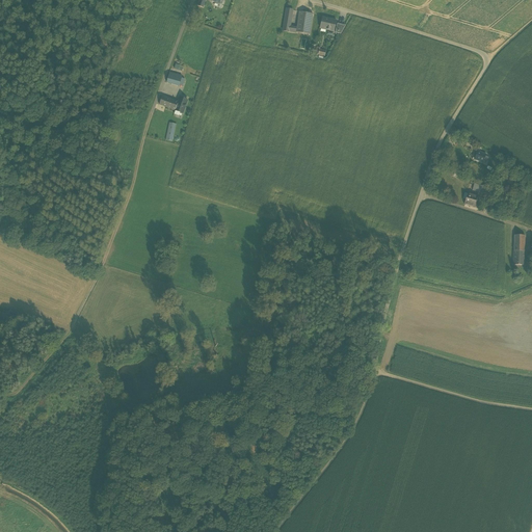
[(290,32),(290,28),(291,25),(290,25),(293,10),(287,9),(283,31),(290,32)]
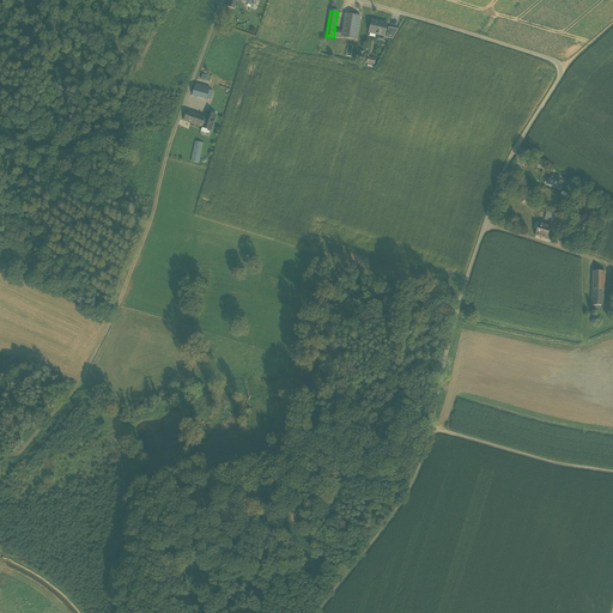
[(360,17),(345,14),(343,34),(341,38),(357,41),(360,17)]
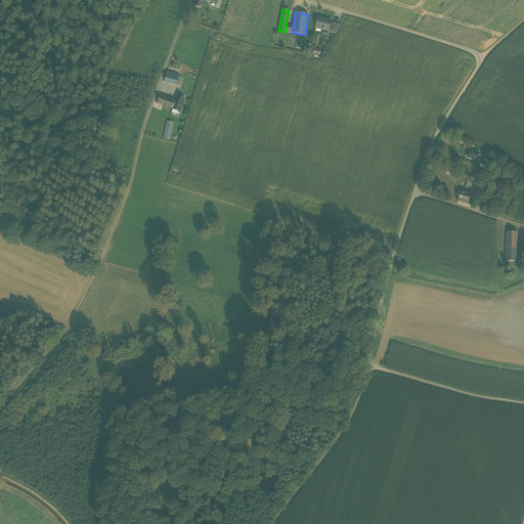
[(332,20),(318,17),(315,29),(329,32),(332,20)]
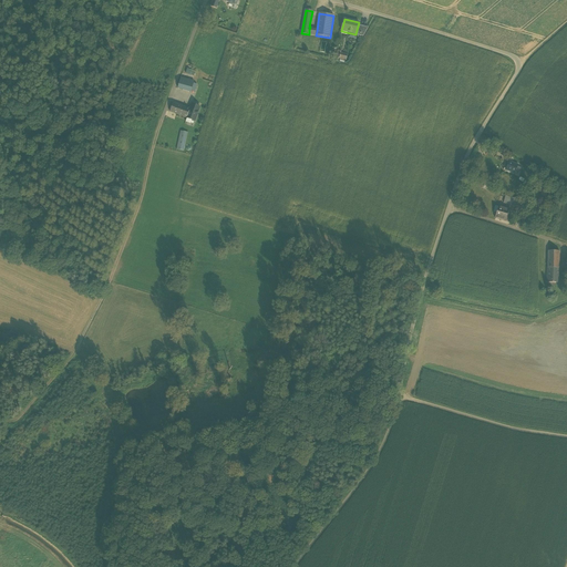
[(368,28),(360,26),(358,35),(363,37),(368,28)]
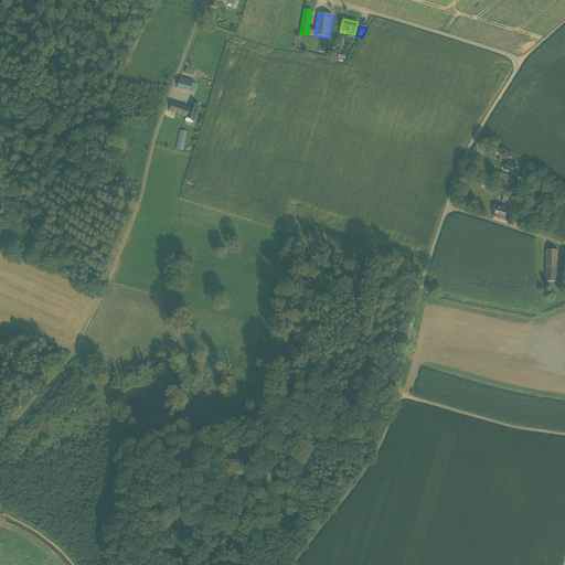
[(339,51),(337,51),(336,57),(345,60),(347,55),(340,53),(339,51)]
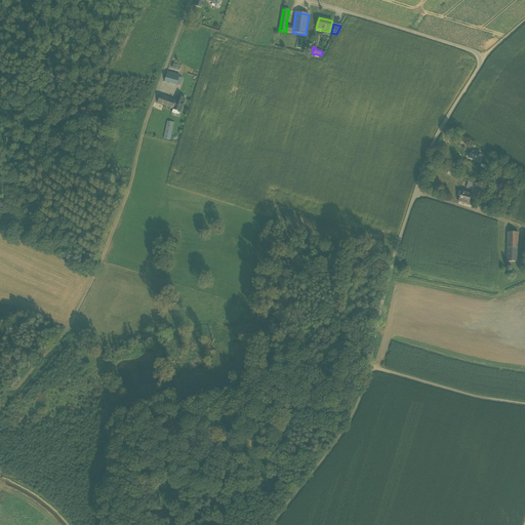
[(164,82),(176,85),(179,76),(168,72),(164,82)]
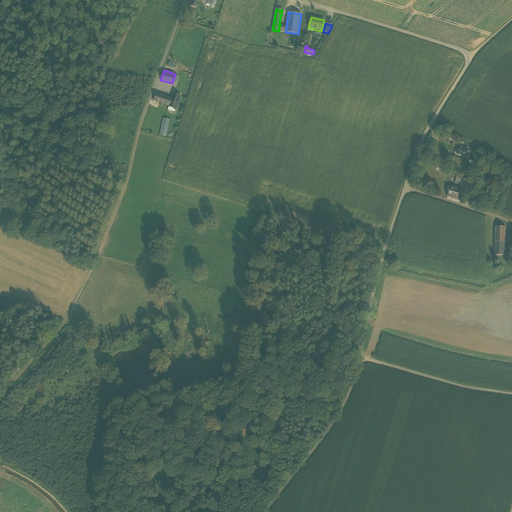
[(172,98),(156,93),(153,101),(169,106),(172,98)]
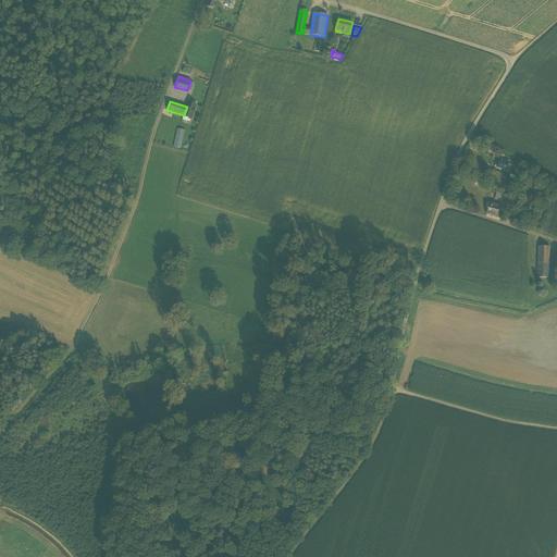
[(188,102),(187,107),(184,115),(192,119),(197,106),(188,102)]
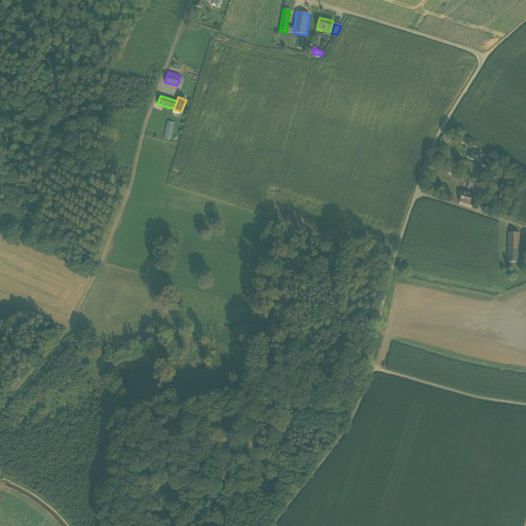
[(171,140),(175,122),(167,121),(163,138),(171,140)]
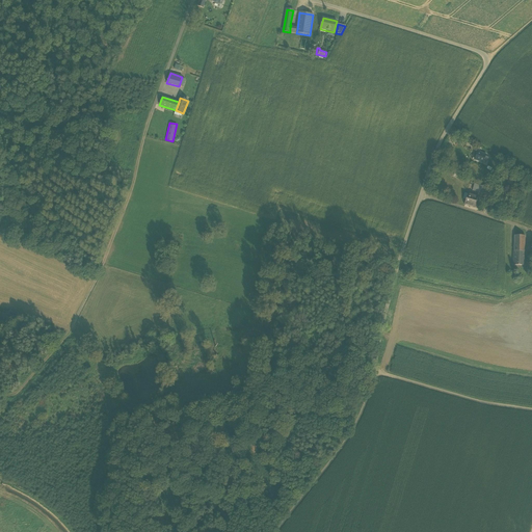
[(485,157),(486,155),(478,152),(475,159),(483,163),(485,157)]
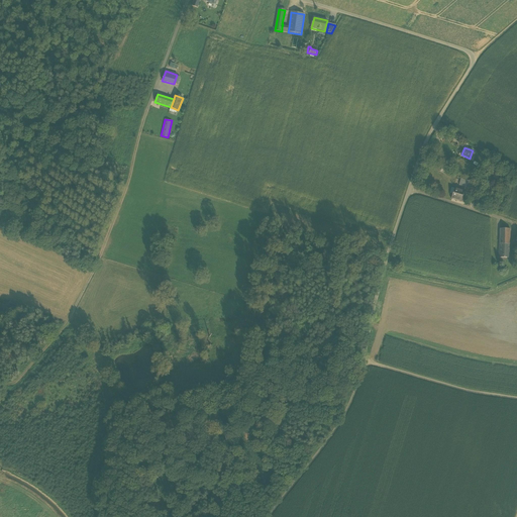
[(458,185),(466,187),(468,181),(460,179),(458,185)]
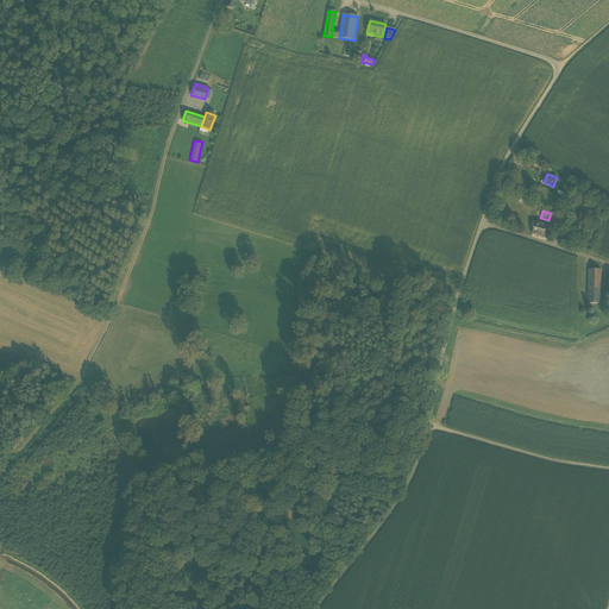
[(547,225),(535,221),(532,234),(544,238),(547,225)]
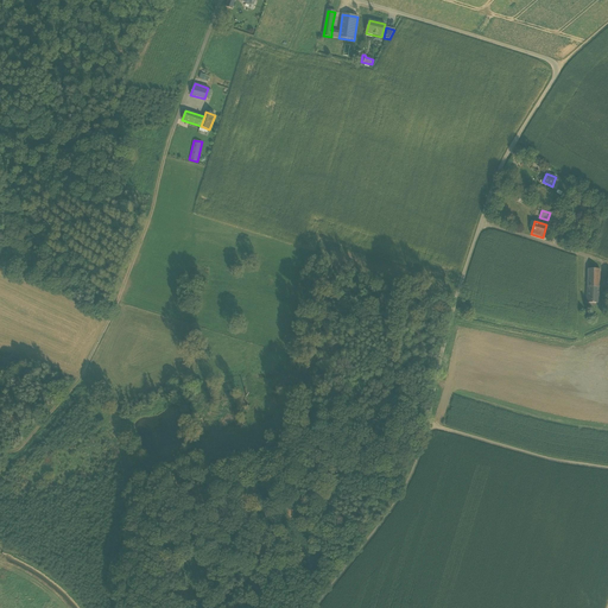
[(588,268),(588,287),(600,287),(600,270),(588,268)]
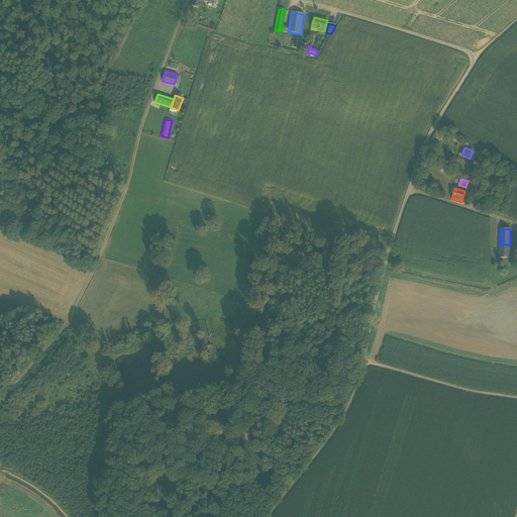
[(499,256),(509,257),(510,244),(500,244),(499,256)]
